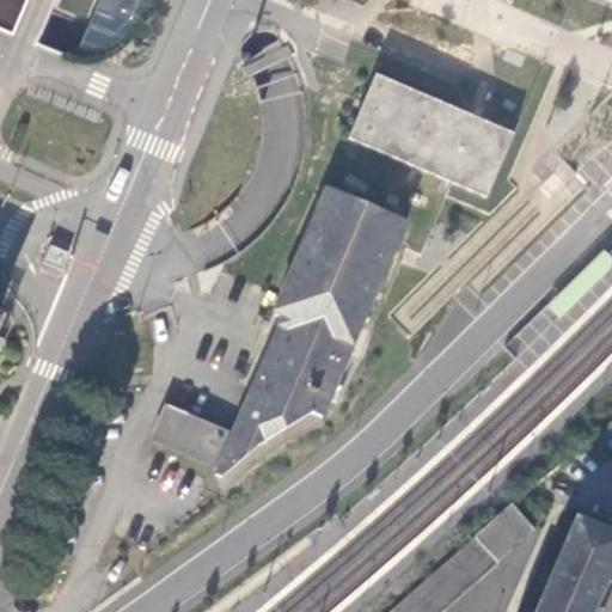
[(97,0),(73,59),(89,61),(108,56),(144,23),(153,0),(97,0)]
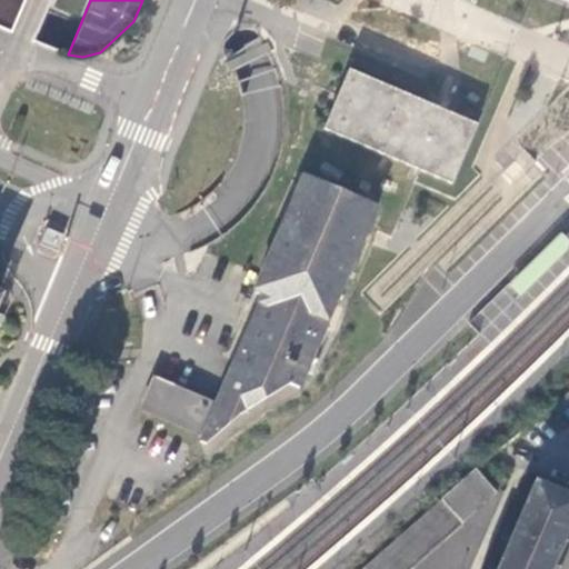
[(150,375),(136,416),(221,446),(232,413),(253,421),(268,380),(308,393),(375,198),(296,171),(218,398),(150,375)]
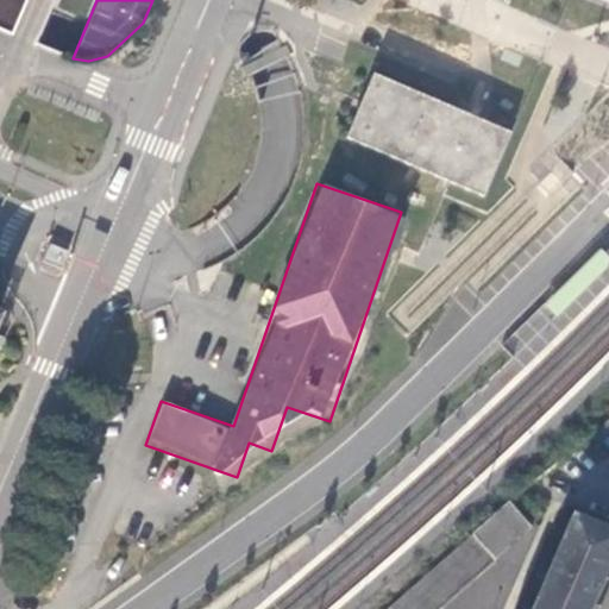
[(608,258),(601,250),(544,306),(557,319),(608,265),(608,258)]
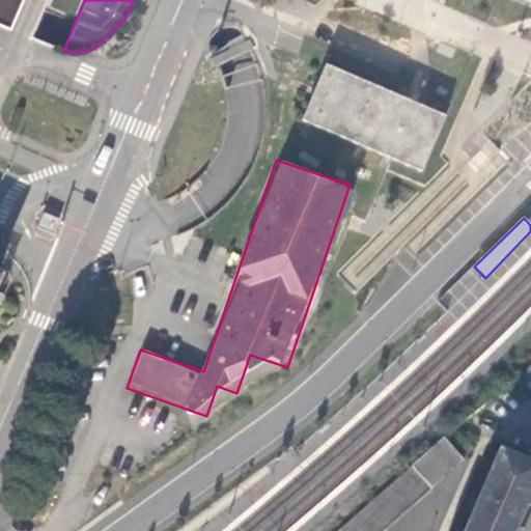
[(466,460),(447,438),(414,468),(434,490),(466,460)]
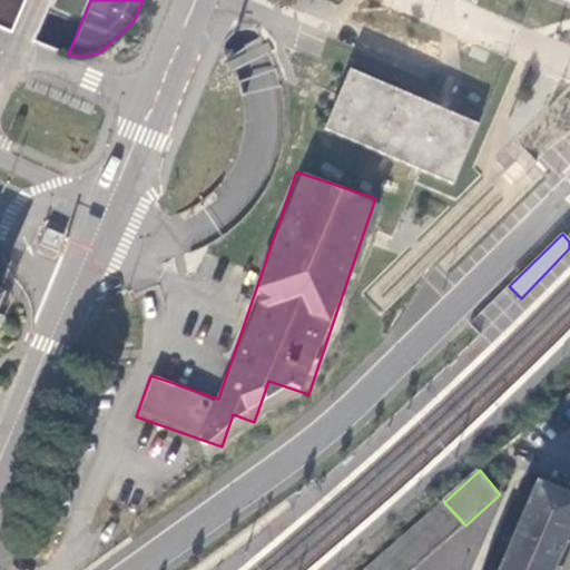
[(569,524),(569,499),(539,487),(503,569),(550,569),(556,560),(563,564),(569,549),(569,542),(563,540),(569,524)]
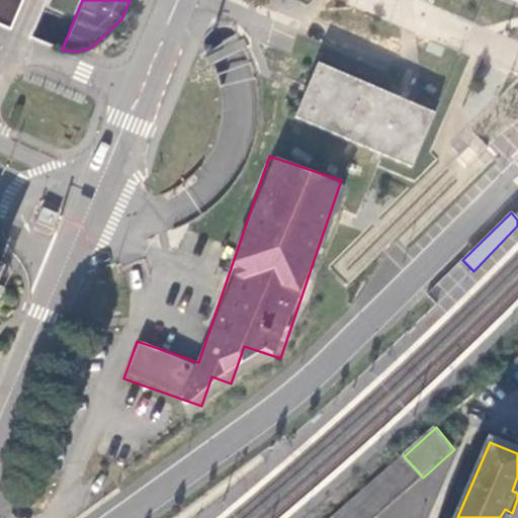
[(376,517),(423,478),(404,456),(333,517),(376,517)]
